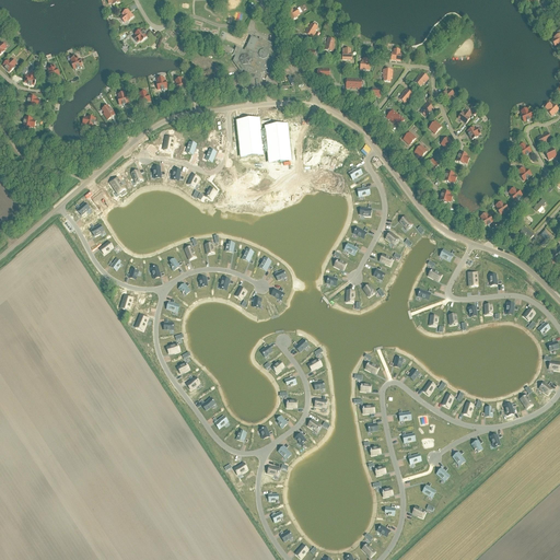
[(300,15),(296,10),(293,12),(292,11),(287,14),(291,22),(298,19),(296,18),(300,15)]
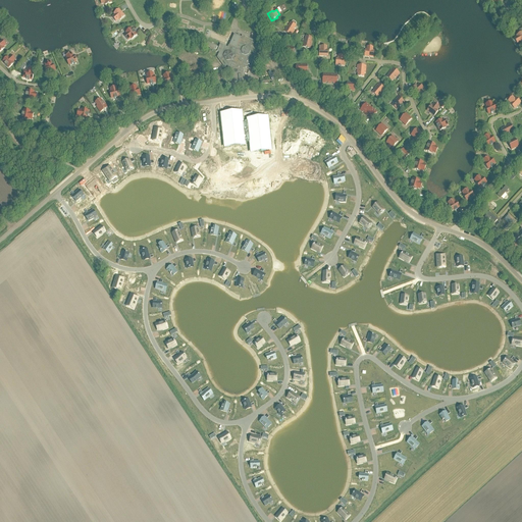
[(120,20),(124,16),(119,10),(114,14),(115,15),(112,17),(116,21),(119,19),(120,20)]
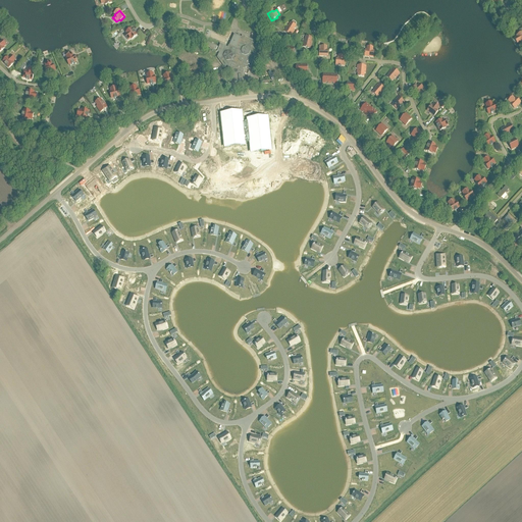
[(294,30),(297,25),(297,23),(294,22),(292,22),(292,23),(291,23),(289,27),(288,25),(283,32),(291,36),(295,30),(294,30)]
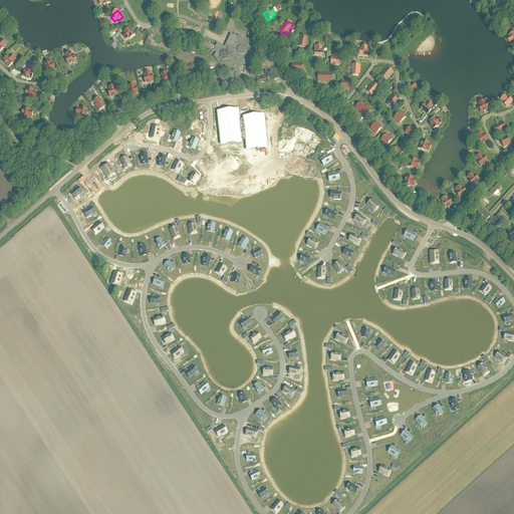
[(130,40),(136,35),(130,28),(123,33),(124,34),(122,35),(126,41),(130,39),(130,40)]
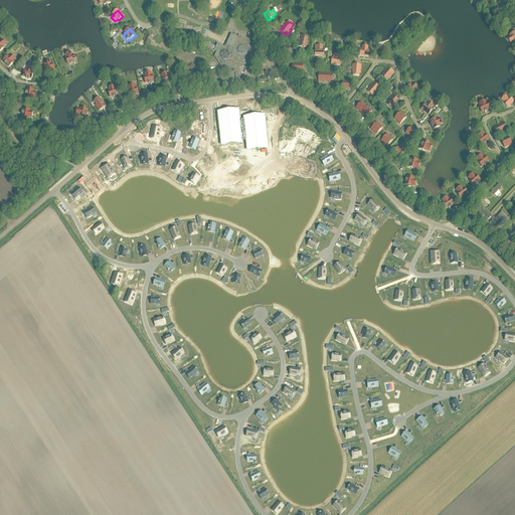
[(238,37),(230,34),(225,47),(217,44),(214,51),(216,52),(214,57),(221,66),(224,65),(225,69),(226,69),(226,76),(230,76),(230,81),(235,80),(235,83),(242,82),(241,73),(241,72),(240,72),(242,66),(247,68),(252,55),(254,56),(256,52),(254,51),(255,49),(249,46),(251,41),(238,35),(238,37)]
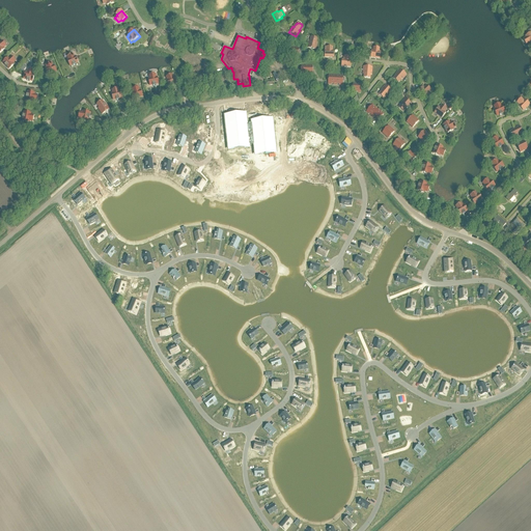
[(316,43),(317,39),(311,37),(310,42),(309,40),(307,48),(315,50),(317,43),(316,43)]
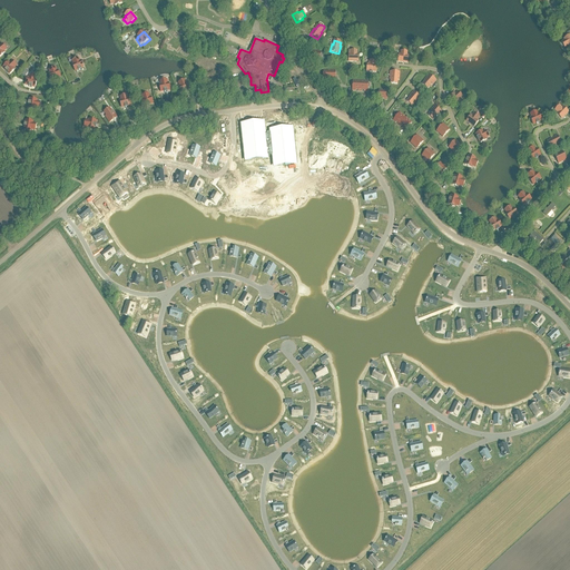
[(228,53),(234,56),(234,55),(236,56),(238,51),(227,47),(225,50),(226,51),(226,53),(228,55),(228,53)]
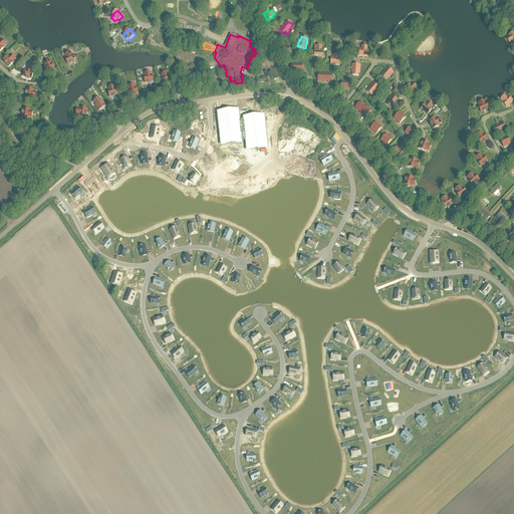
[(282,46),(281,55),(284,55),(285,54),(286,54),(286,55),(288,55),(288,54),(292,54),(293,48),(289,48),(289,47),(282,46)]
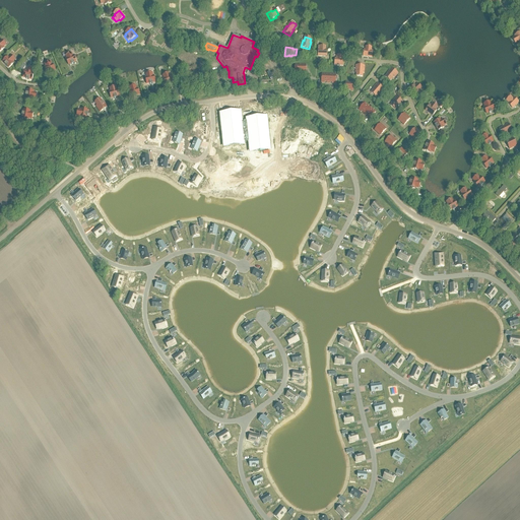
[(325,50),(325,47),(320,47),(320,50),(318,50),(318,56),(327,57),(327,51),(325,50)]
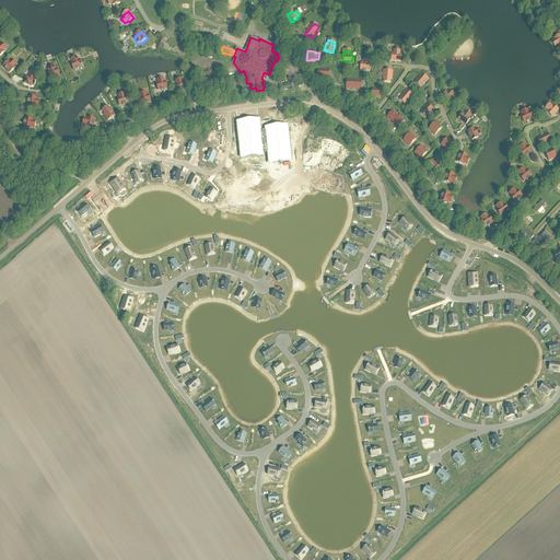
[(399,56),(399,51),(394,50),(394,55),(392,55),(391,61),(400,62),(401,56),(399,56)]
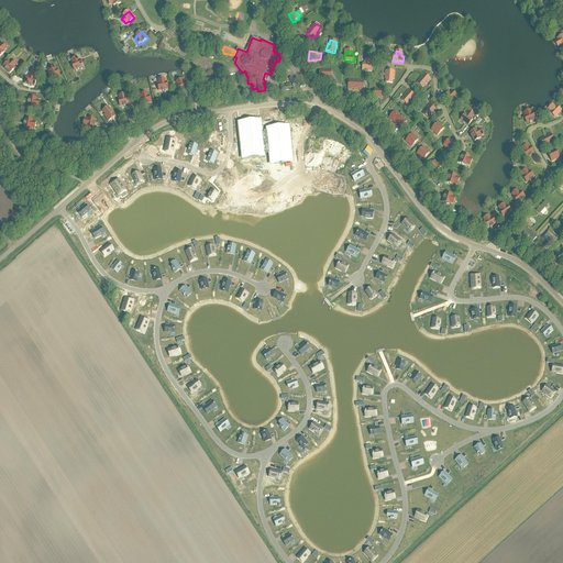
[(79,61),(78,58),(72,61),(73,64),(72,65),(75,73),(85,68),(81,61),(79,61)]
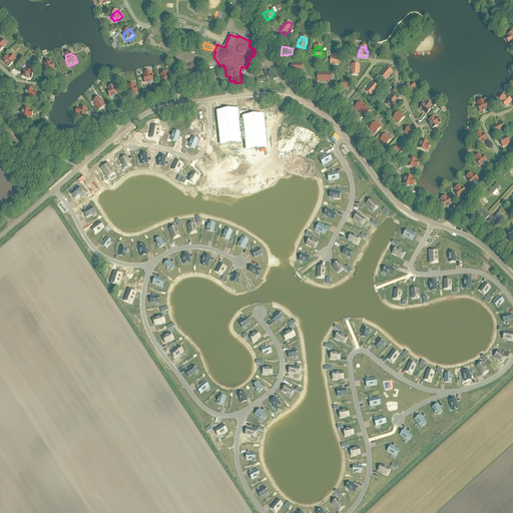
[(16,60),(11,55),(9,57),(8,56),(3,61),(9,68),(15,63),(14,62),(16,60)]
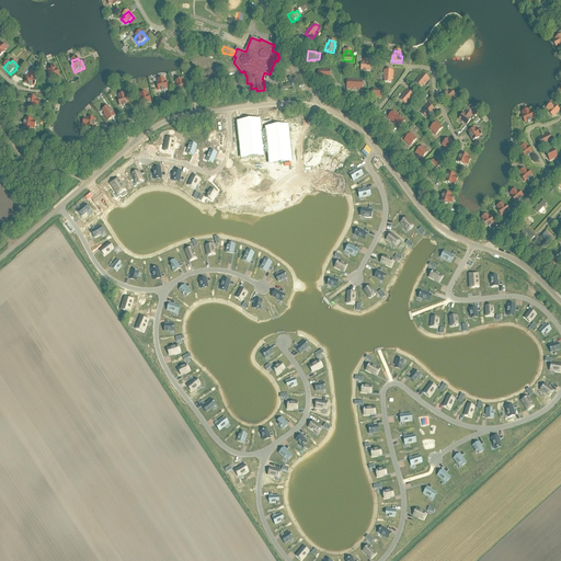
[(369,65),(369,60),(364,60),(363,64),(362,64),(361,70),(370,71),(370,65),(369,65)]
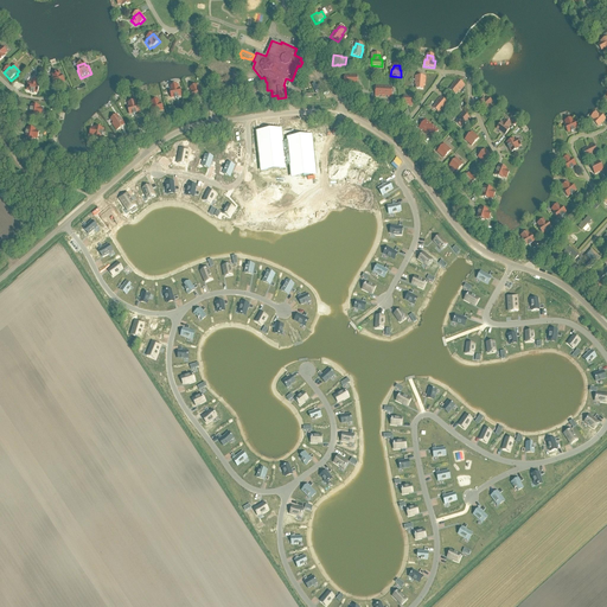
[(61,76),(59,72),(52,75),(53,78),(52,80),(55,88),(65,84),(62,75),(61,76)]
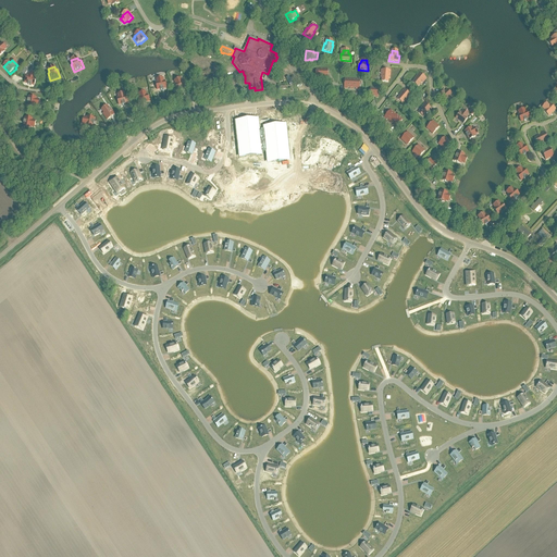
[(327,78),(327,70),(320,70),(320,71),(317,71),(316,77),(320,77),(320,78),(327,78)]
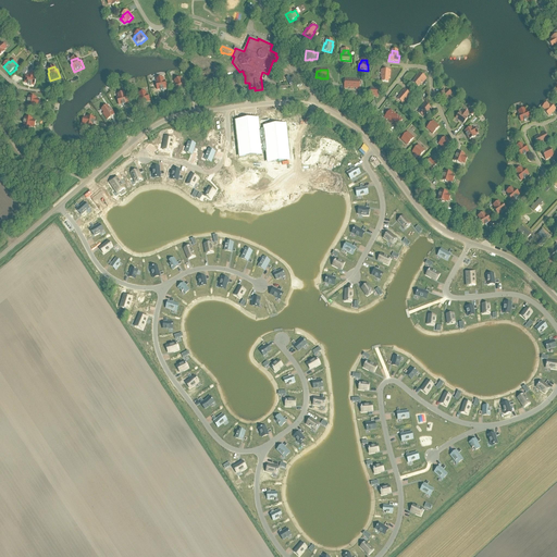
[(390,78),(391,71),(382,71),(381,78),(382,78),(382,82),(388,83),(388,78),(390,78)]
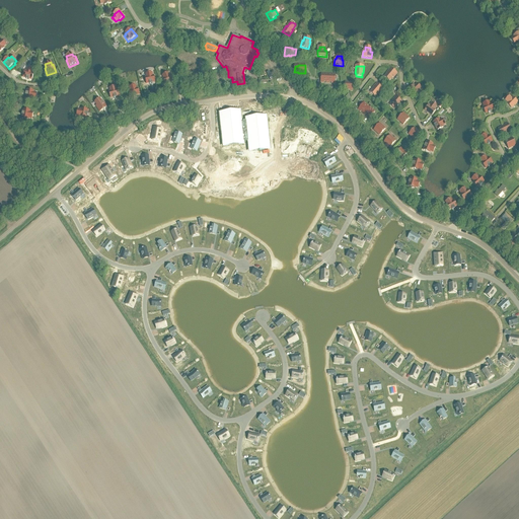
[(392,79),(397,73),(390,68),(386,74),(387,74),(384,77),(389,81),(391,78),(392,79)]
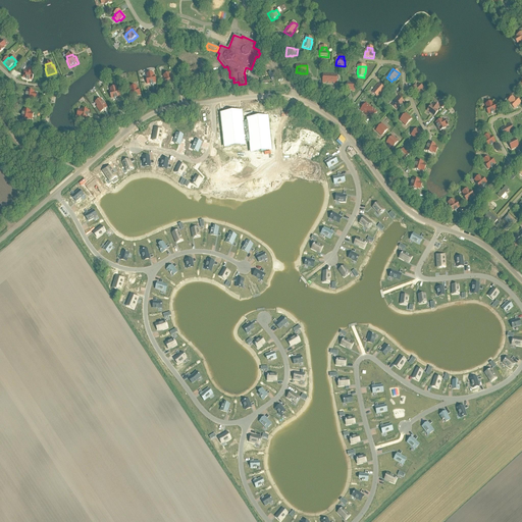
[(34,74),(35,71),(28,69),(27,72),(25,71),(23,79),(33,82),(35,74),(34,74)]
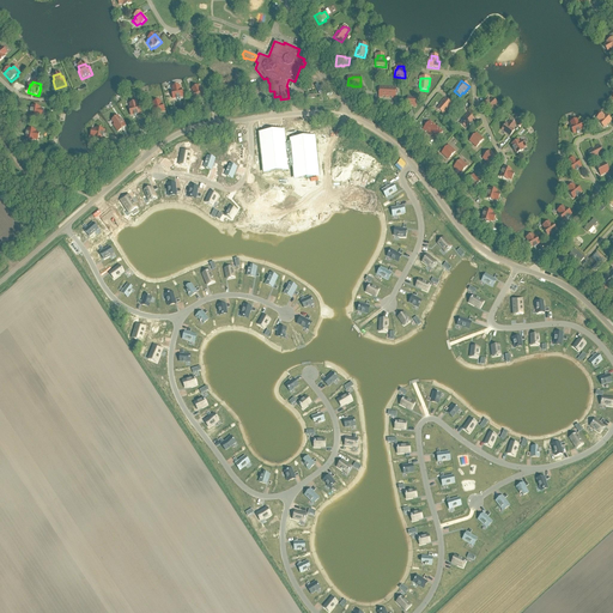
[(181,90),(181,86),(173,89),(173,92),(171,92),(174,101),(184,98),(182,90),(181,90)]
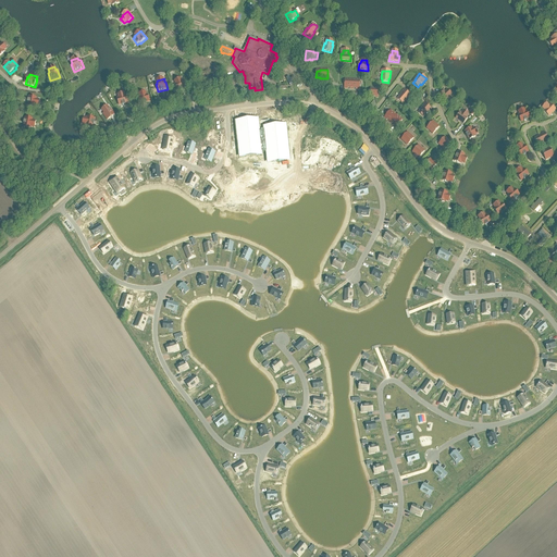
[(183,82),(182,78),(174,82),(175,85),(174,85),(177,93),(187,88),(184,81),(183,82)]
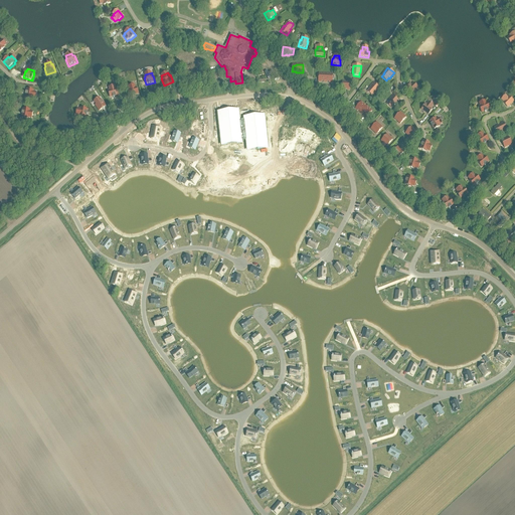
[(375,94),(379,89),(373,83),(369,89),(370,90),(367,92),(372,96),(374,93),(375,94)]
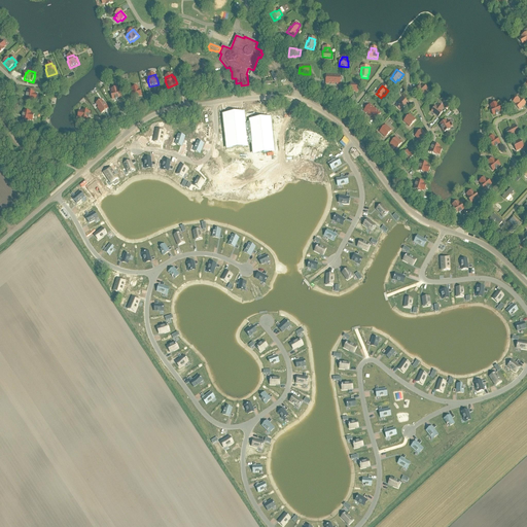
[(427,90),(423,85),(421,88),(420,86),(415,91),(421,98),(426,93),(424,92),(427,90)]
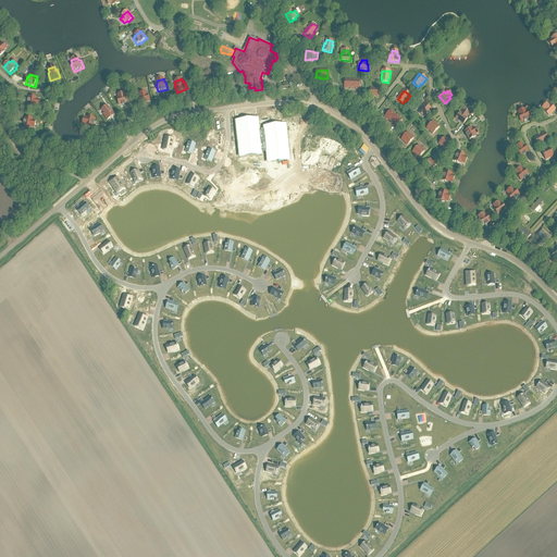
[(147,96),(146,93),(139,95),(139,97),(138,98),(140,106),(150,103),(148,95),(147,96)]
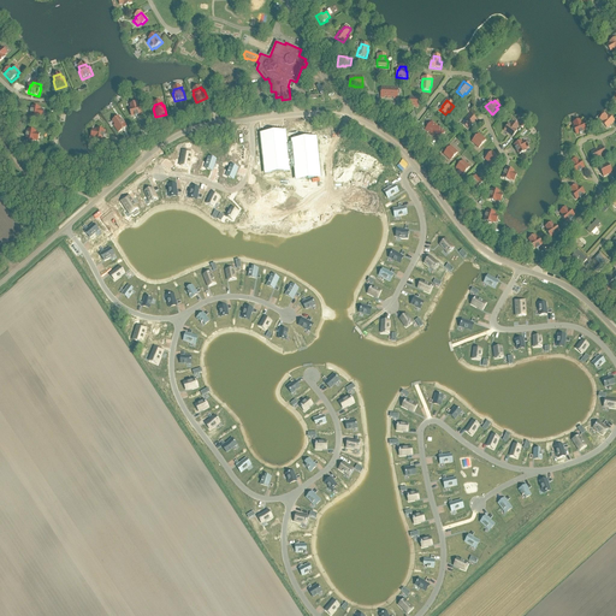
[(138,107),(137,104),(130,106),(131,108),(129,110),(131,118),(143,116),(141,106),(138,107)]
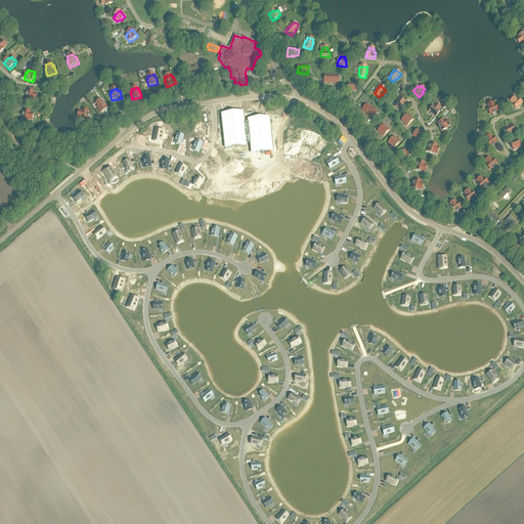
[(37,101),(38,94),(35,94),(35,92),(28,91),(26,100),(33,102),(34,100),(37,101)]
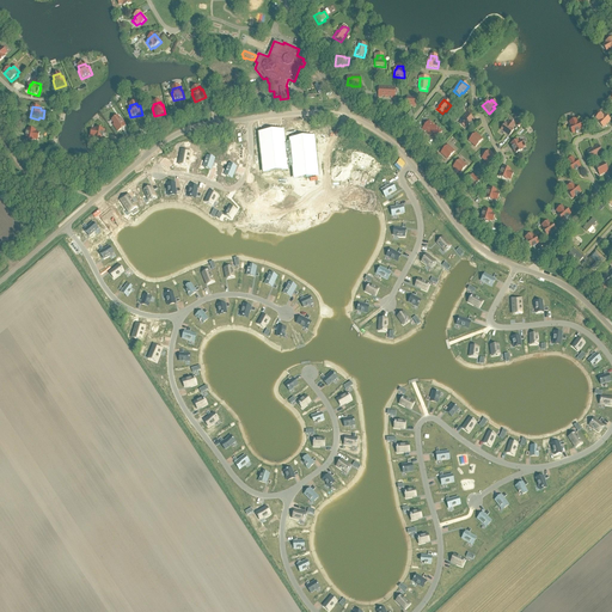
[(469,127),(475,121),(466,114),(461,121),(463,121),(459,124),(465,129),(467,126),(469,127)]
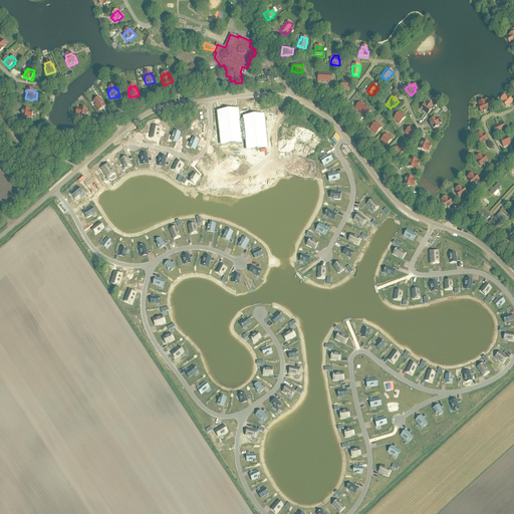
[(507,98),(504,95),(500,99),(503,102),(502,103),(506,107),(512,101),(508,97),(507,98)]
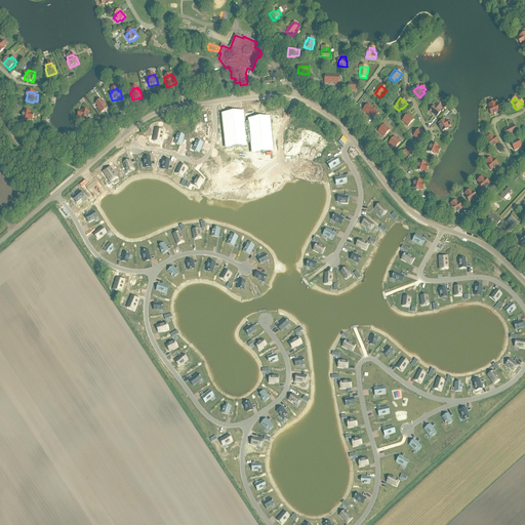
[(104,103),(102,99),(95,105),(97,108),(96,108),(102,114),(109,109),(105,103),(104,103)]
